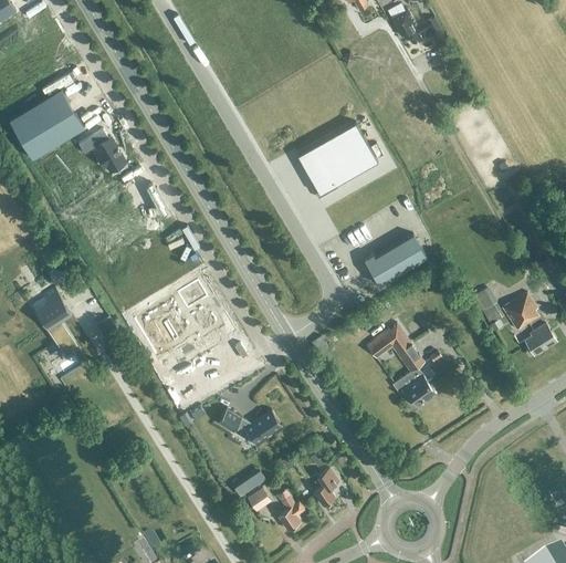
[(8,0),(0,0),(0,22),(16,12),(8,0)]
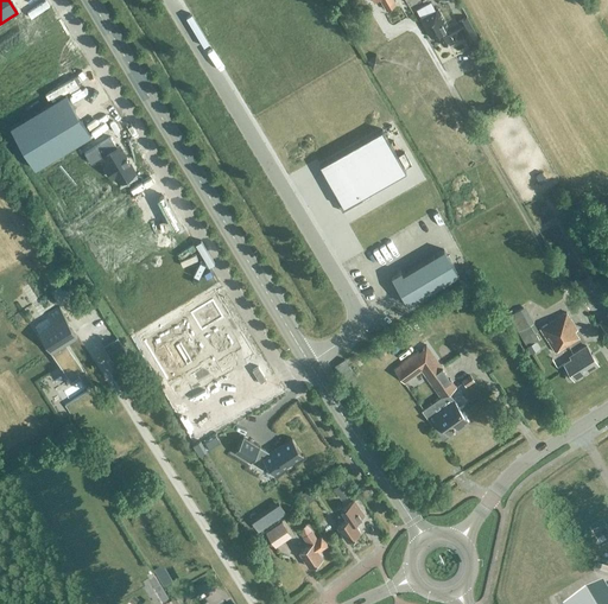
[(374,0),(377,4),(380,2),(386,13),(396,8),(390,0),(374,0)]
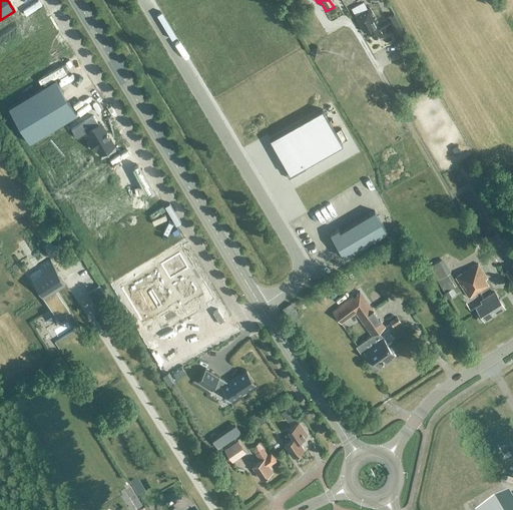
[(365,5),(352,12),(356,19),(355,19),(364,35),(369,32),(374,42),(382,37),(381,34),(391,29),(397,40),(404,36),(394,18),(387,22),(379,27),(370,11),(369,12),(365,5)]
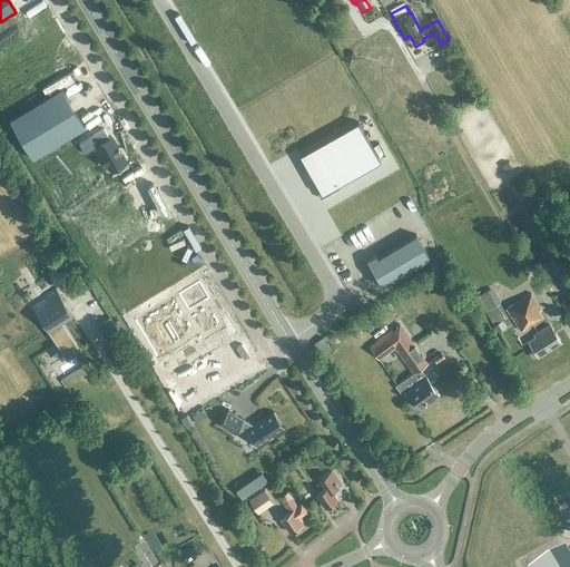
[(61,91),(10,123),(32,162),(85,130),(61,91)]
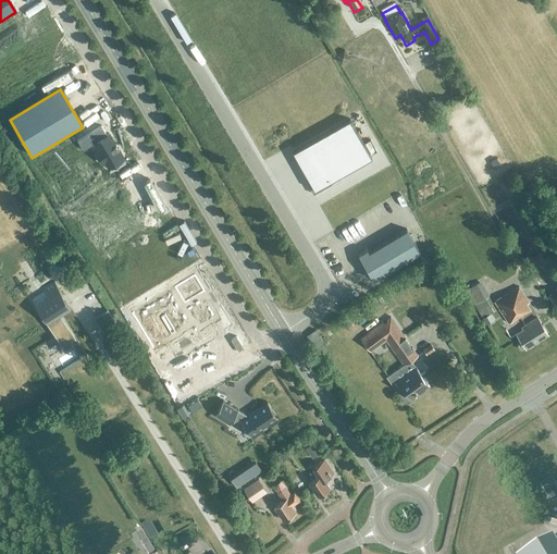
[(350,122),(293,155),(308,181),(310,184),(308,186),(307,186),(313,197),(332,186),(331,184),(372,160),(350,122)]
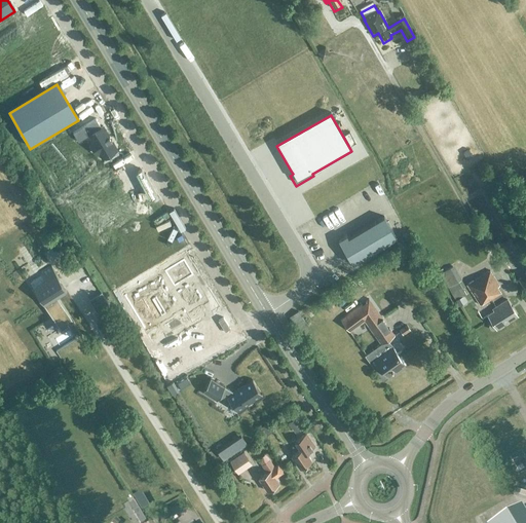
[(88,138),(103,129),(98,120),(74,135),(79,144),(88,138)]
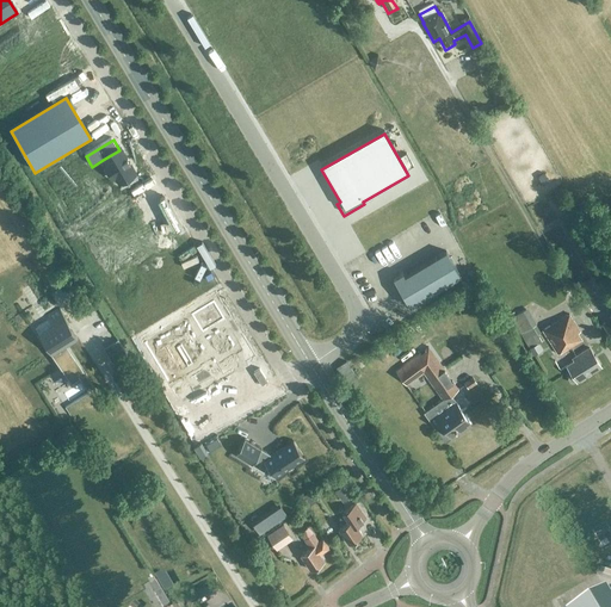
[(106,166),(103,168),(112,185),(117,183),(119,186),(135,177),(119,150),(103,160),(106,166)]
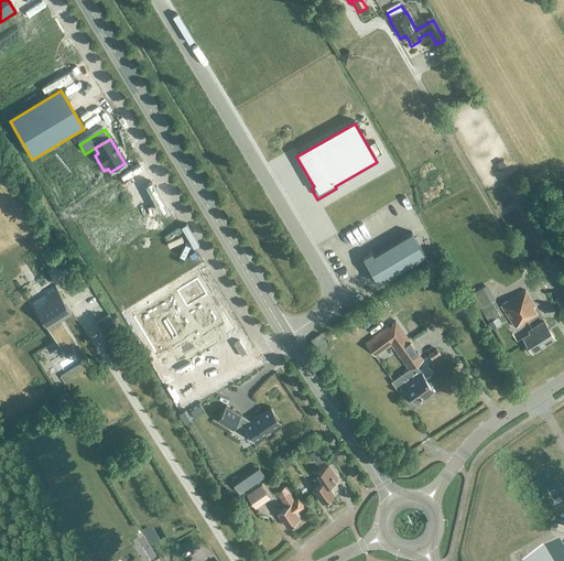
[(512,191),(522,208),(531,203),(521,186),(512,191)]
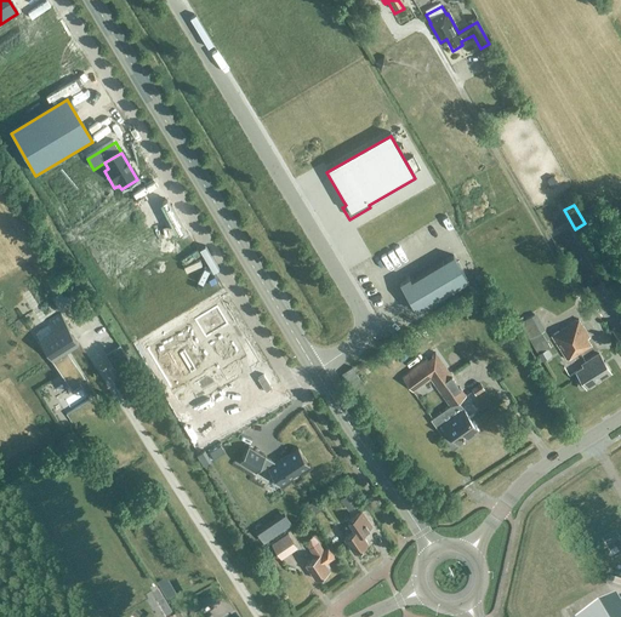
[(410,281),(399,286),(402,290),(416,315),(468,284),(454,258),(411,284),(410,281)]
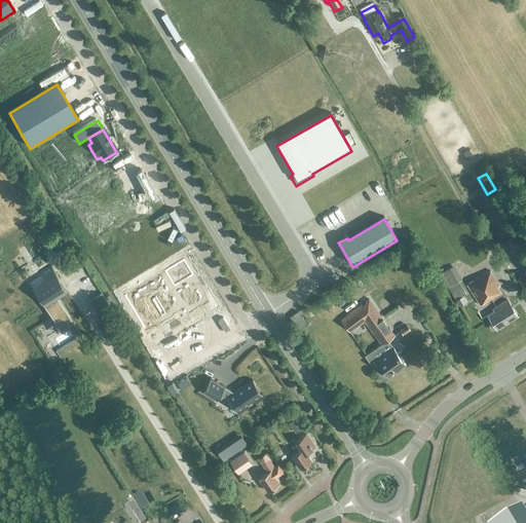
[(162,230),(140,245),(149,258),(172,245),(162,230)]
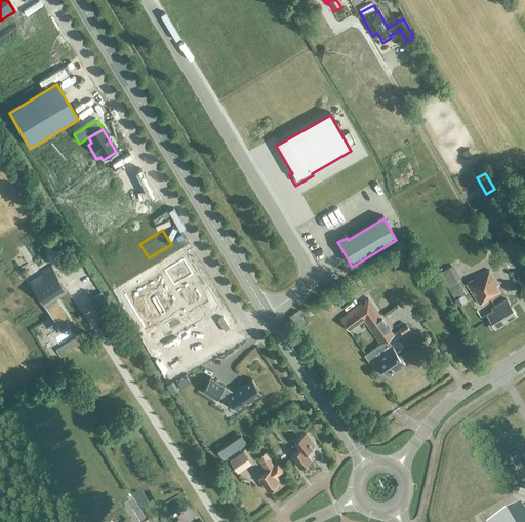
[(184,264),(124,299),(145,333),(185,308),(189,315),(206,305),(193,283),(192,284),(190,280),(193,278),(184,264)]
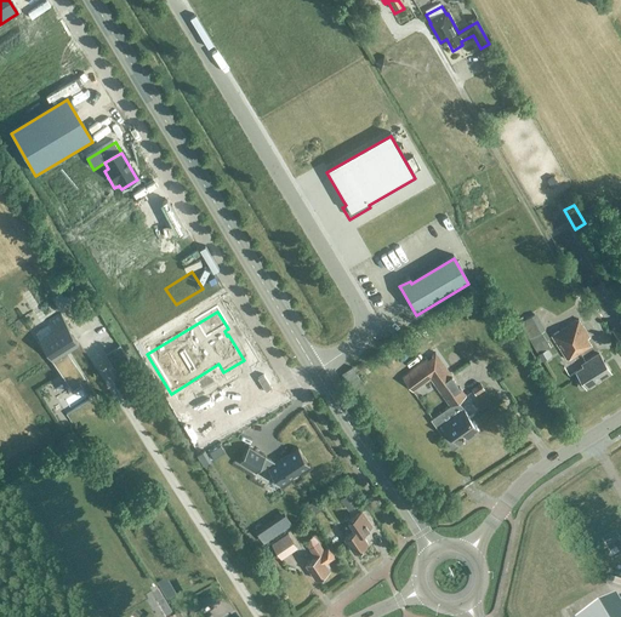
[(67,417),(87,450),(117,432),(87,386),(74,364),(63,348),(75,341),(60,316),(49,325),(55,335),(43,343),(64,377),(62,378),(70,390),(79,386),(90,403),(67,417)]
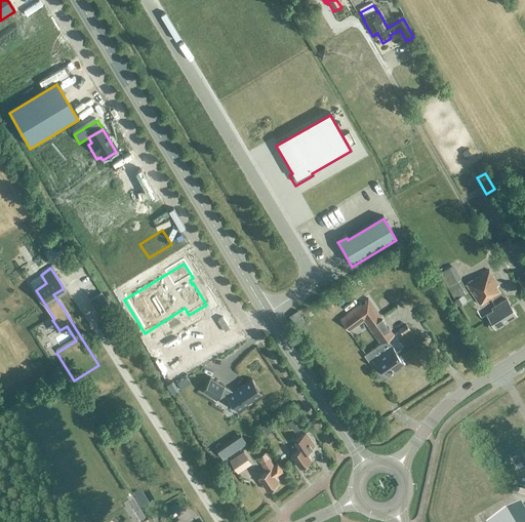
[(460,299),(465,297),(457,285),(460,283),(452,269),(439,276),(457,308),(462,304),(460,299)]
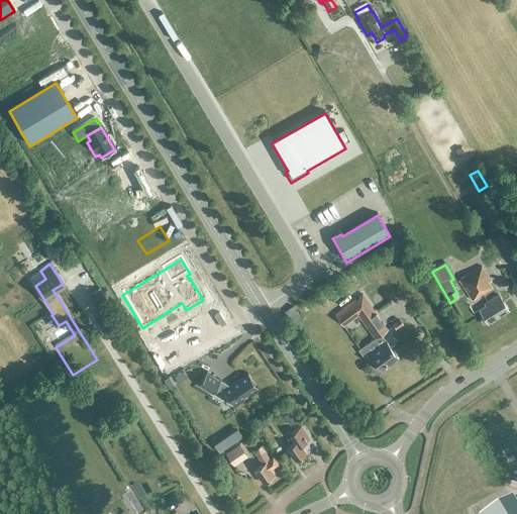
[(472,303),(492,290),(488,285),(490,284),(481,269),(458,283),(472,303)]
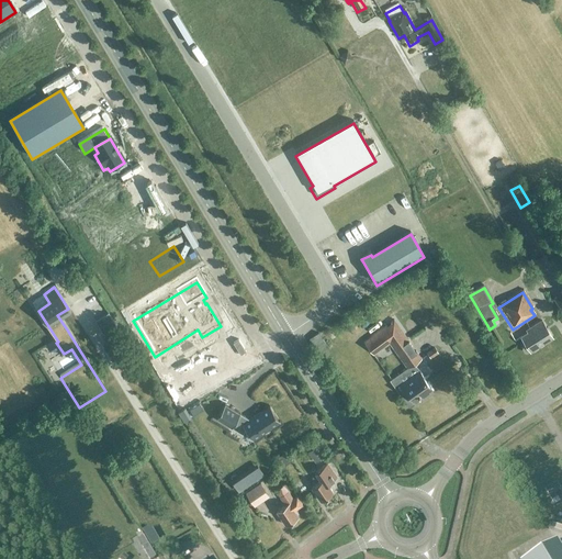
[(97,326),(103,337),(116,330),(110,319),(97,326)]
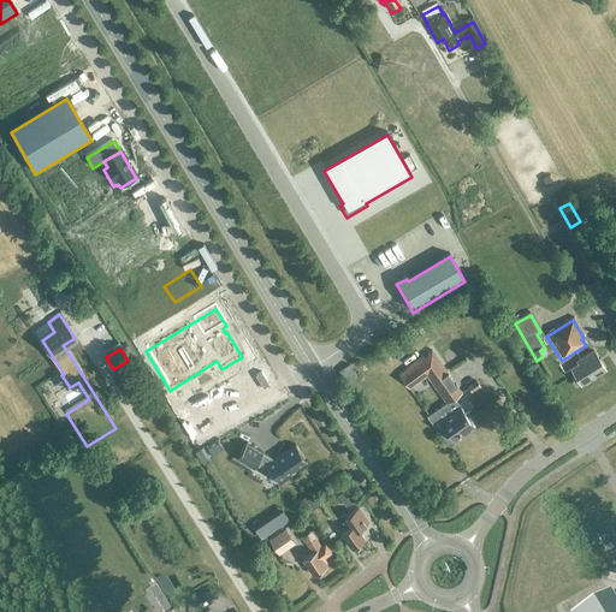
[(443,370),(432,357),(430,354),(427,355),(428,357),(424,361),(422,360),(398,378),(409,392),(426,380),(427,384),(443,403),(446,408),(449,406),(452,411),(437,423),(445,433),(439,438),(449,451),(475,431),(454,403),(462,396),(443,370)]
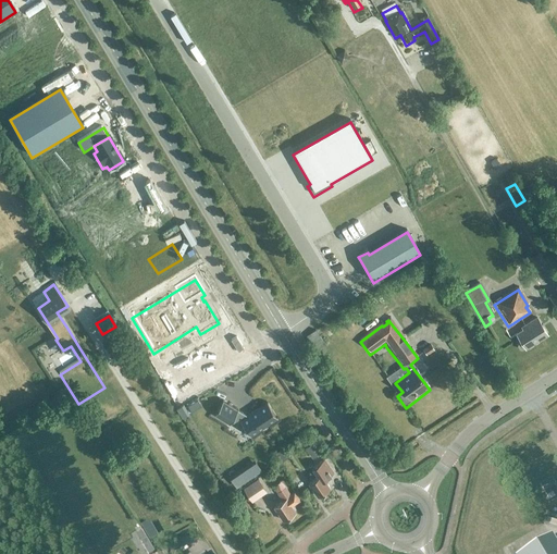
[(517,336),(521,344),(518,346),(517,348),(520,353),(522,354),(548,337),(536,320),(521,330),(522,332),(517,336)]
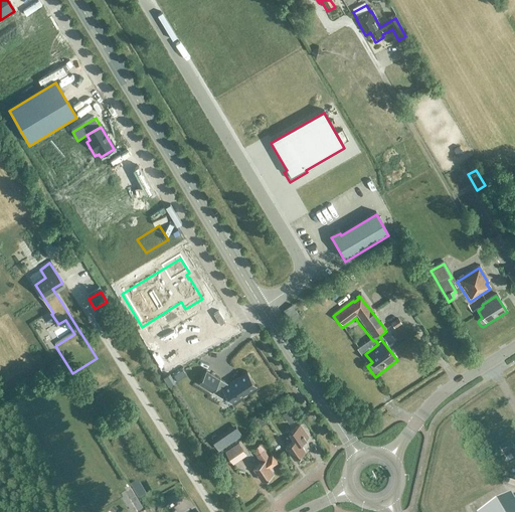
[(301,321),(292,309),(292,308),(284,314),(293,327),(301,321)]
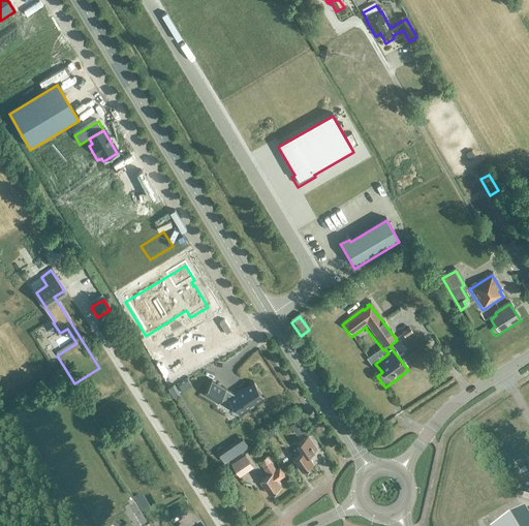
[(405,340),(412,336),(409,330),(402,335),(405,340)]
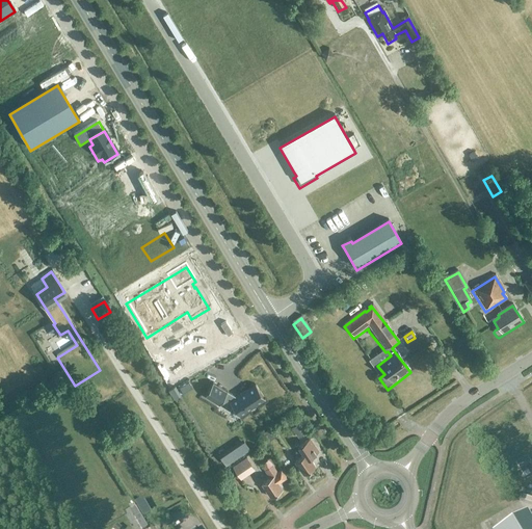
[(213,386),(205,399),(230,414),(233,408),(239,419),(264,402),(254,388),(236,399),(213,386)]
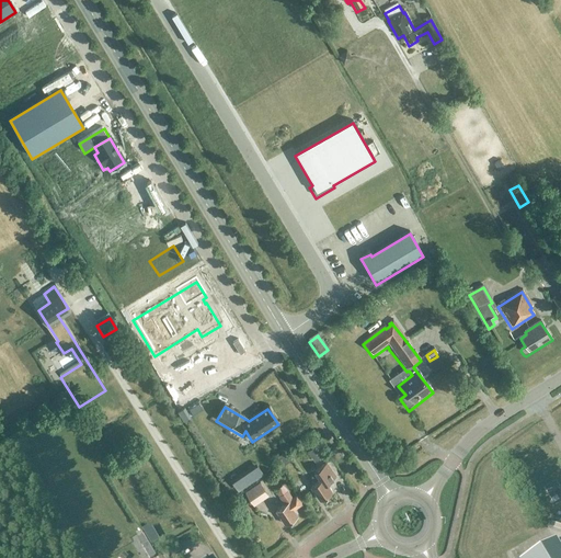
[(304,445),(309,453),(307,455),(315,465),(324,458),(321,454),(322,453),(319,446),(316,448),(310,441),(304,445)]
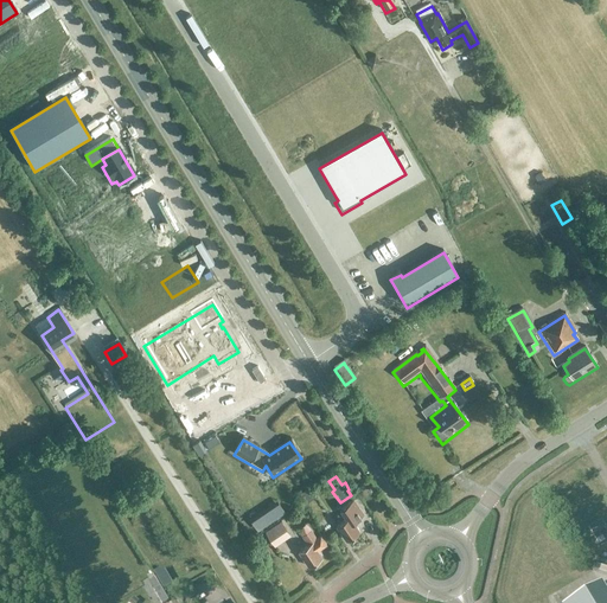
[(318,500),(311,491),(301,498),(308,507),(318,500)]
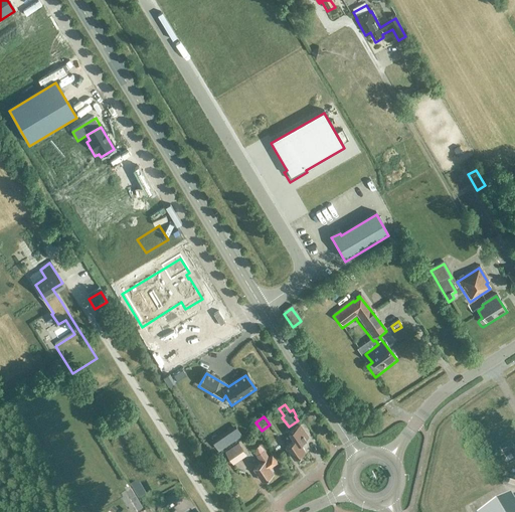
[(294,462),(306,454),(301,447),(309,441),(300,428),(289,436),(294,443),(286,449),(294,462)]
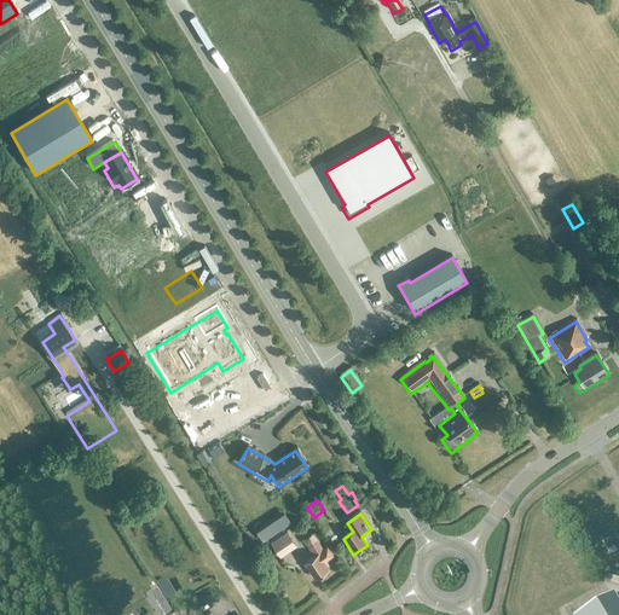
[(271,546),(281,561),(296,550),(287,535),(271,546)]
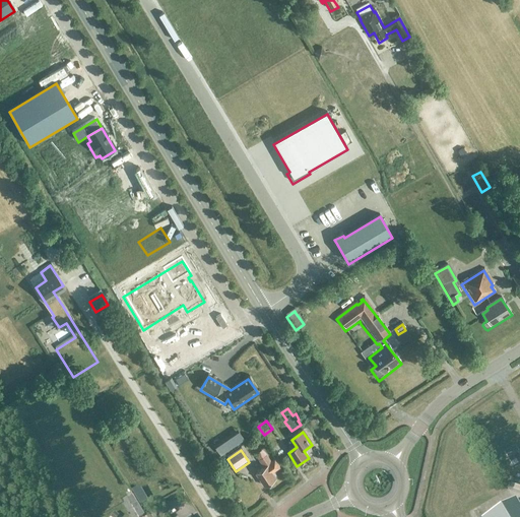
[(255,456),(259,462),(264,469),(256,474),(264,489),(276,480),(272,474),(280,469),(275,462),(271,464),(263,451),(255,456)]
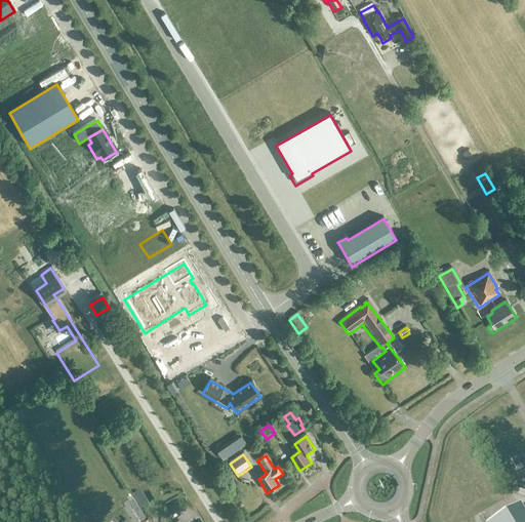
[(132,515),(136,521),(144,521),(138,512),(137,512),(131,502),(127,505),(129,508),(132,514),(132,515)]
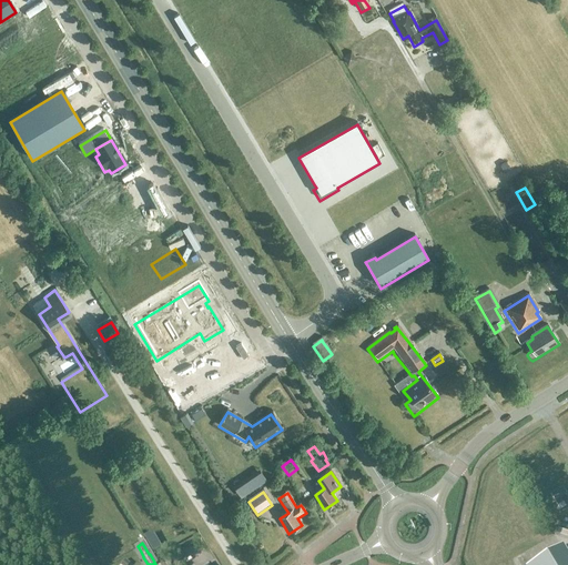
[(567,564),(567,561),(561,550),(535,564),(567,564)]
